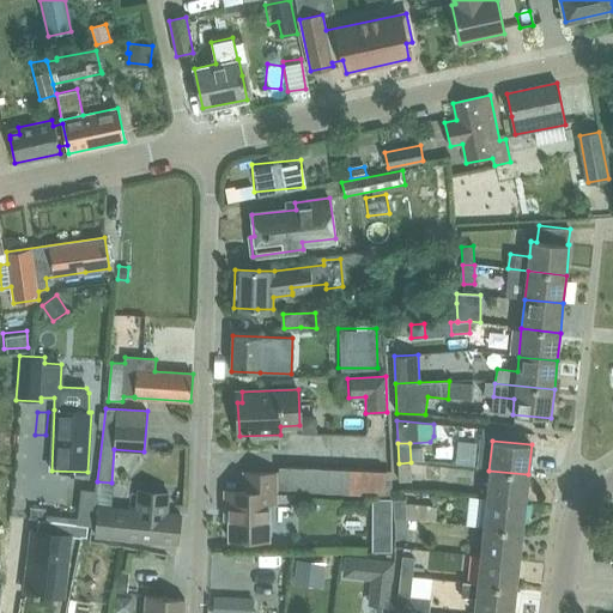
[(411,462),(399,463),(400,481),(412,481),(411,462)]
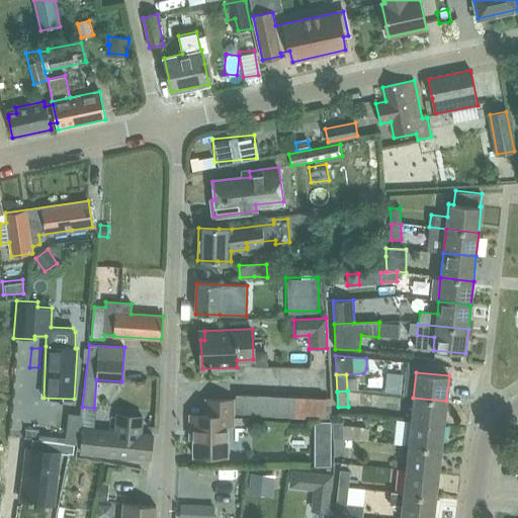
[(235,414),(246,415),(247,395),(236,395),(235,414)]
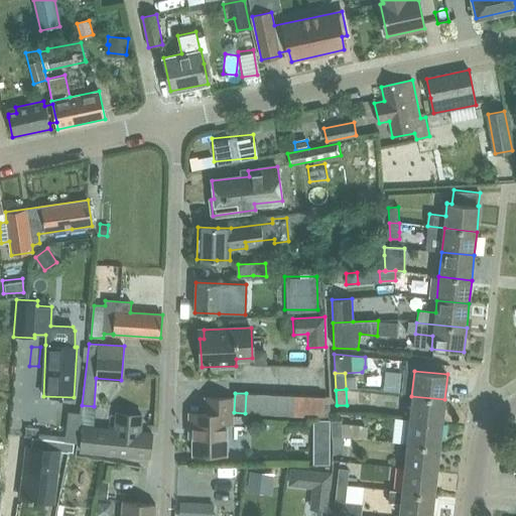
[(257,394),(246,393),(245,413),(256,413),(257,394)]
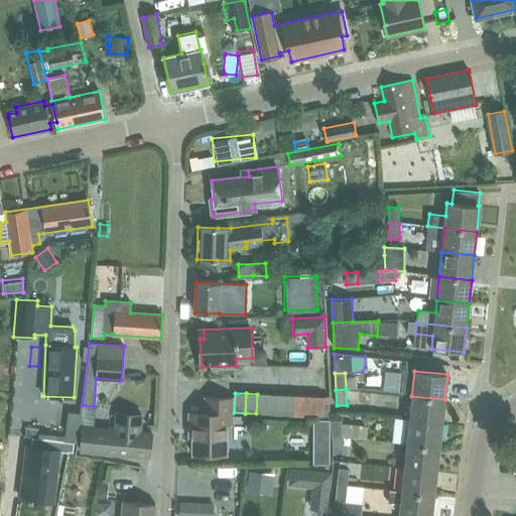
[(256,413),(268,414),(268,394),(257,394),(256,413)]
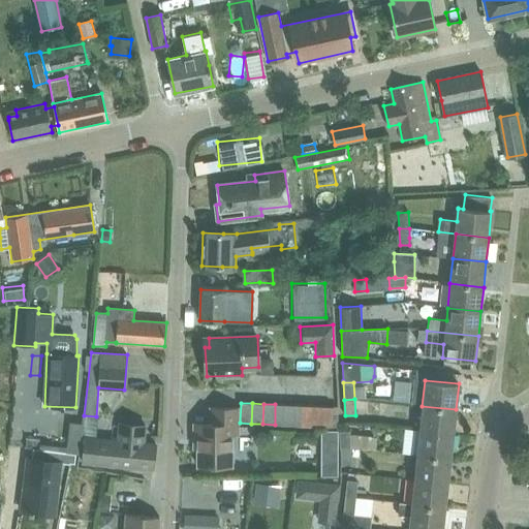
[(287,405),(275,404),(275,425),(286,426),(287,405)]
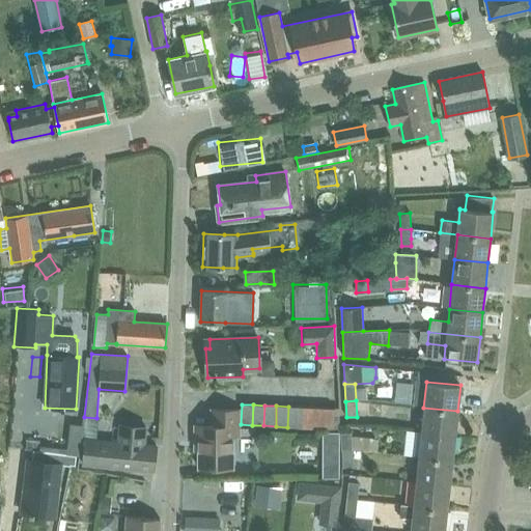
[(300,407),(288,407),(287,427),(299,427),(300,407)]
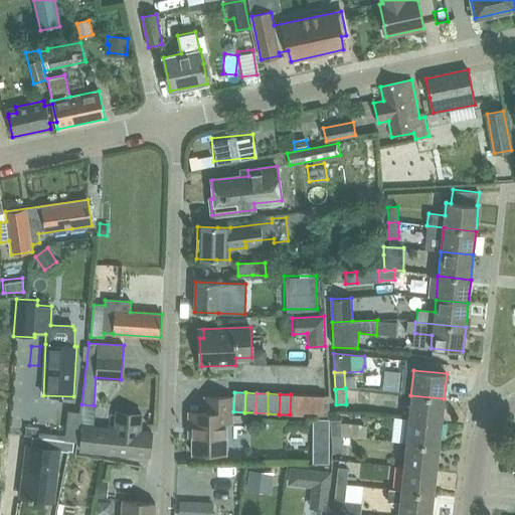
[(290,414),(301,415),(302,395),(291,394),(290,414)]
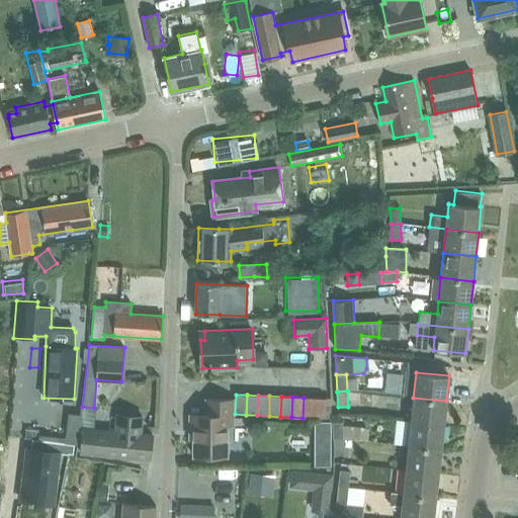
[(315,398),(304,398),(303,418),(314,418),(315,398)]
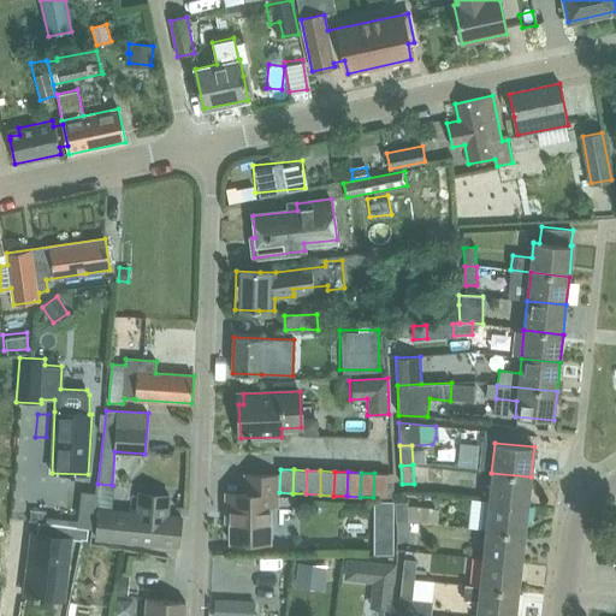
[(374,473),(373,497),(394,498),(394,480),(388,480),(388,473),(374,473)]
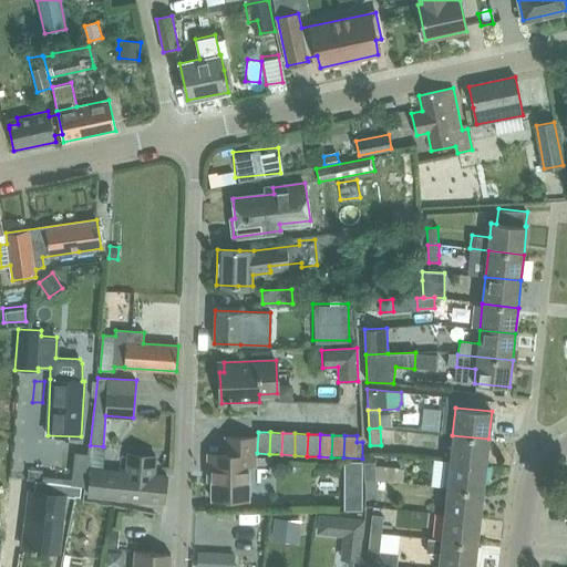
[(450,461),(486,465),(488,439),(452,435),(450,461)]
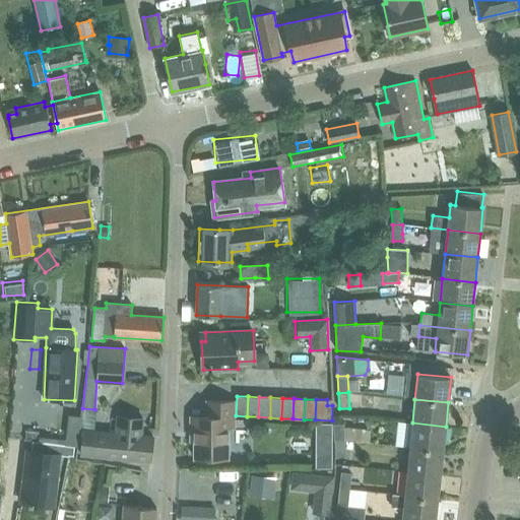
[(194,439),(194,458),(229,458),(229,427),(234,428),(235,401),(207,401),(207,416),(191,416),(191,430),(196,431),(195,439),(194,439)]
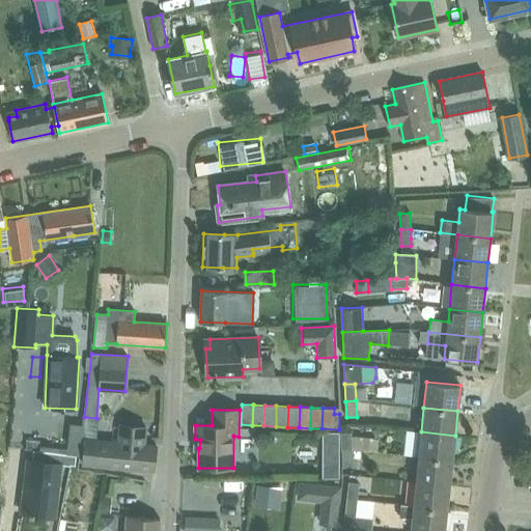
[(70,423),(66,454),(76,455),(79,455),(82,425),(70,423)]
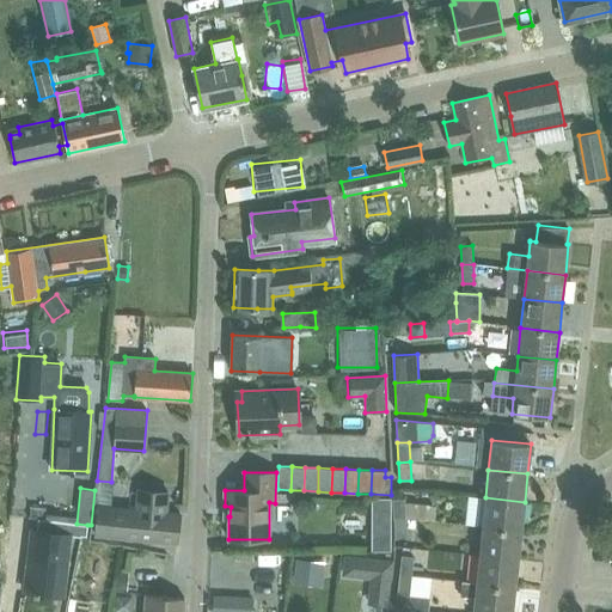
[(139,489),(136,509),(127,508),(95,506),(92,533),(177,543),(181,514),(166,513),(169,493),(139,489)]
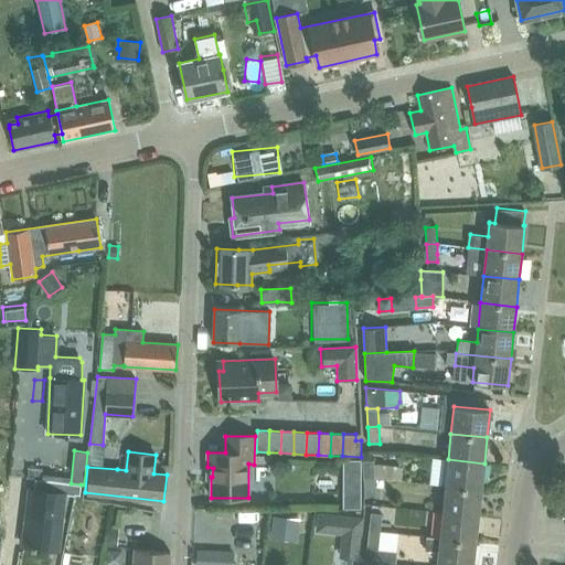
[(481,490),(484,464),(448,459),(433,458),(429,484),(445,486),(481,490)]
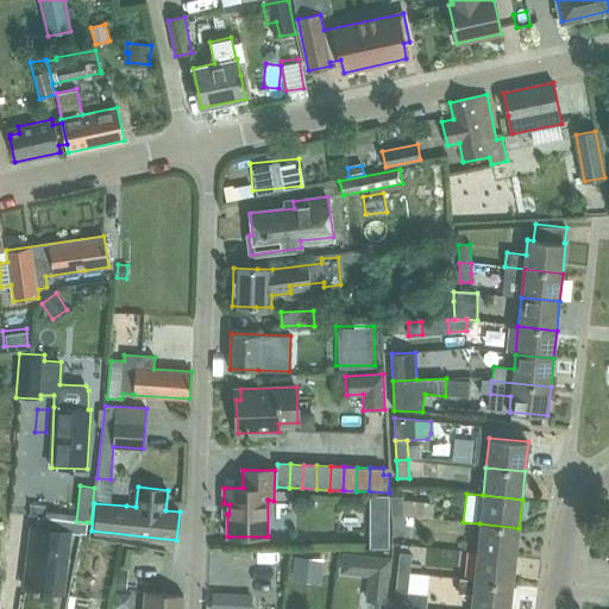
[(389,548),(389,496),(389,495),(370,495),(370,496),(370,548),(389,548)]
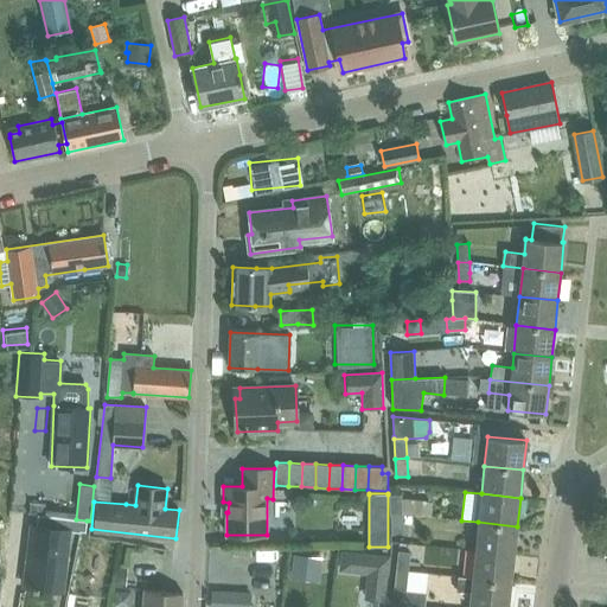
[(402,513),(430,517),(433,504),(402,500),(401,494),(390,494),(390,513),(402,513)]
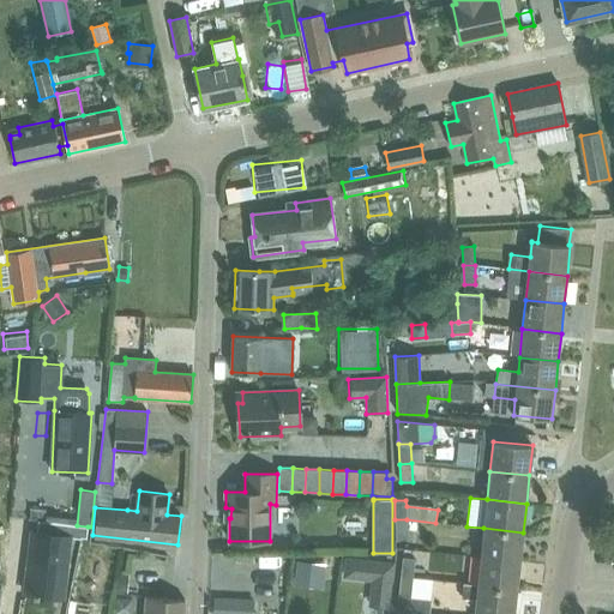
[(407,519),(395,519),(396,539),(408,539),(407,519)]
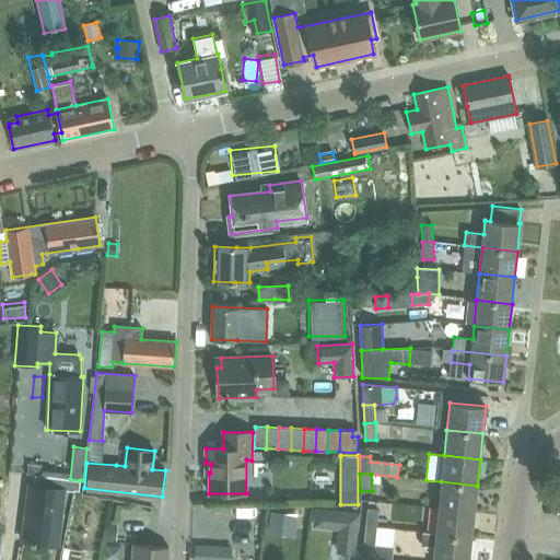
[(70,479),(35,475),(34,486),(30,486),(23,540),(31,541),(31,544),(35,545),(36,543),(57,545),(63,490),(73,491),(74,489),(79,490),(80,480),(70,479)]
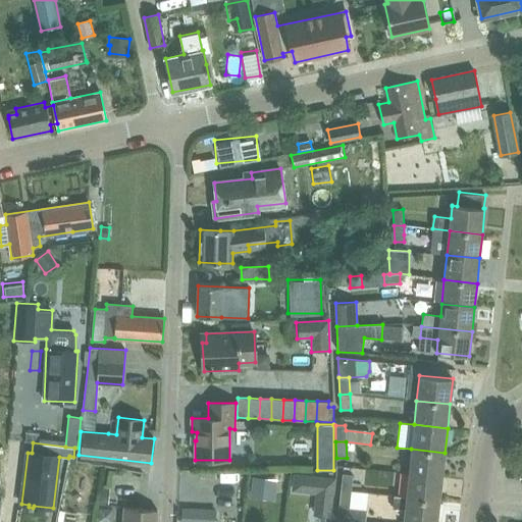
[(408,474),(441,478),(445,453),(411,449),(408,474)]
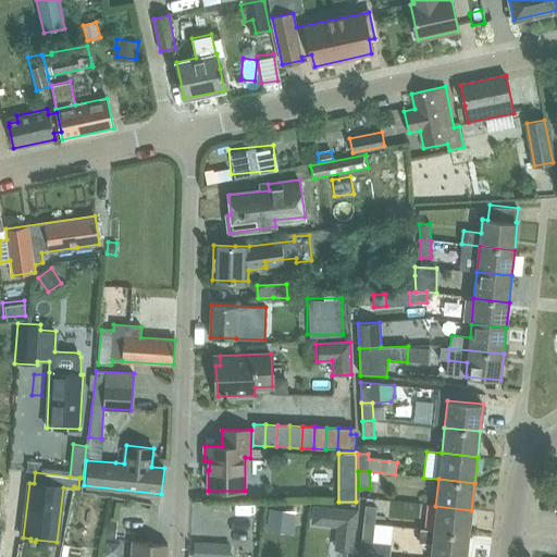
[(367,505),(364,523),(374,524),(376,507),(367,505)]
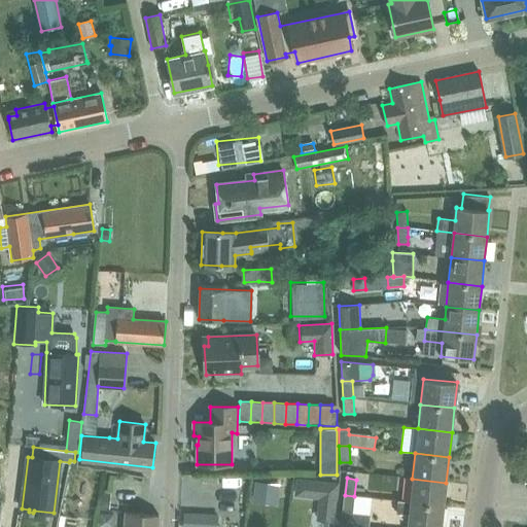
[(338,483),(295,479),(293,496),(337,500),(338,483)]
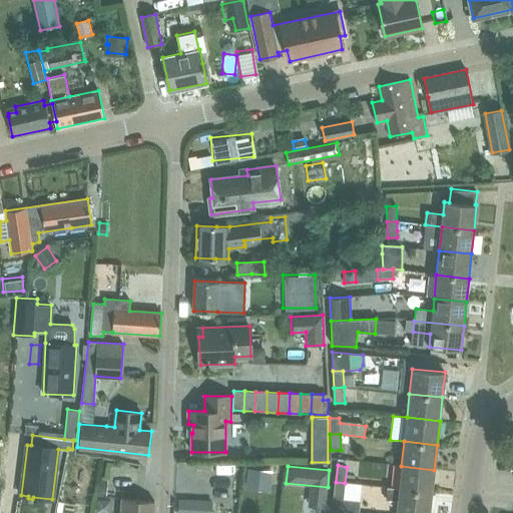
[(434,470),(401,466),(399,488),(399,490),(431,493),(434,470)]
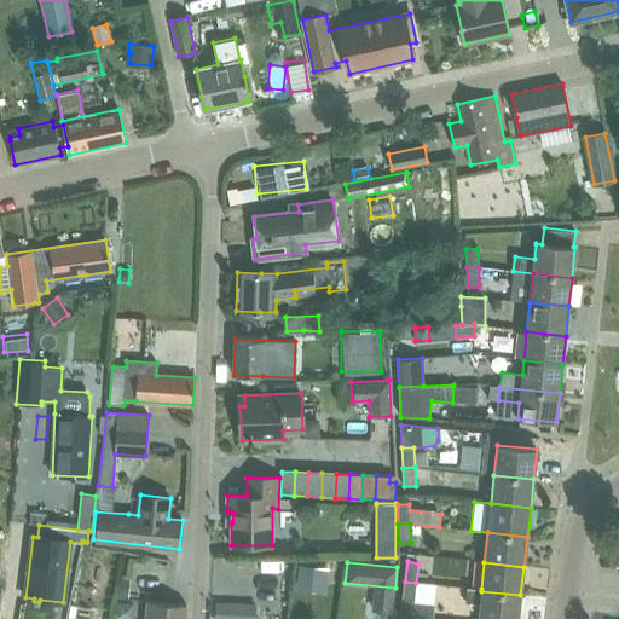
[(300,565),(296,589),(327,594),(330,568),(300,565)]
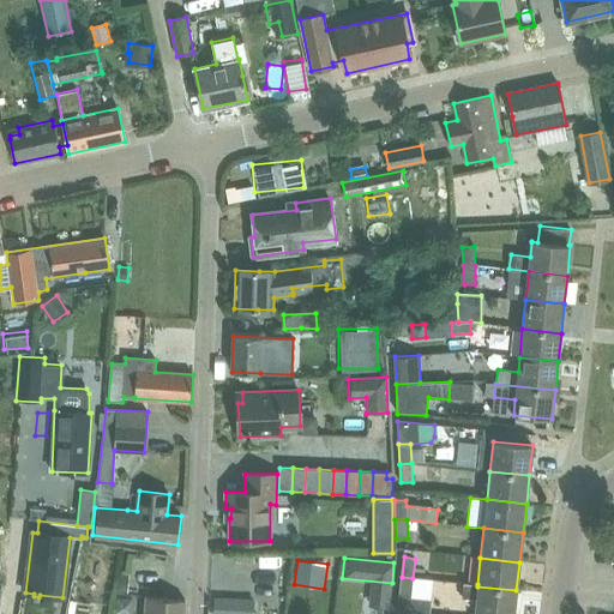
[(119,573),(116,594),(127,595),(130,575),(119,573)]
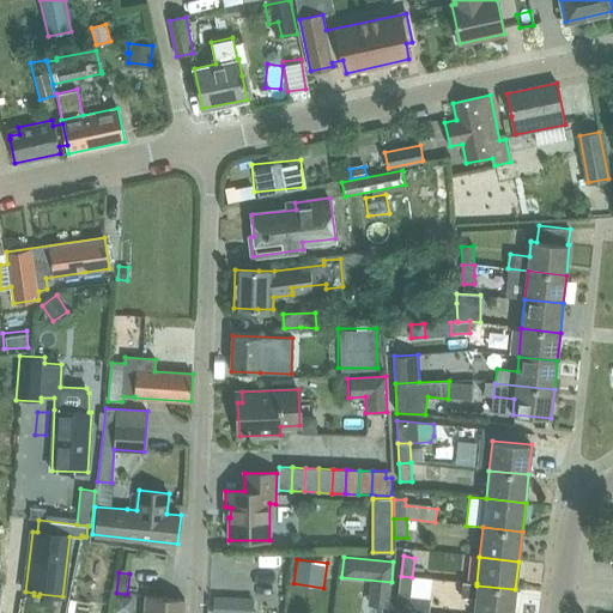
[(411,596),(412,577),(401,576),(398,610),(424,612),(429,612),(431,599),(411,596)]
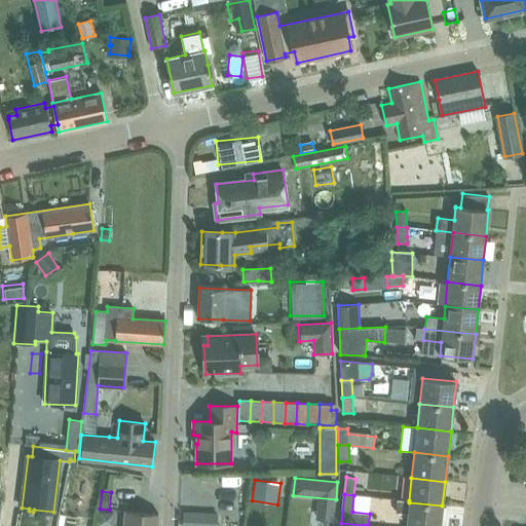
[(440,525),(442,505),(409,502),(409,500),(398,499),(397,512),(407,513),(406,525),(440,525)]
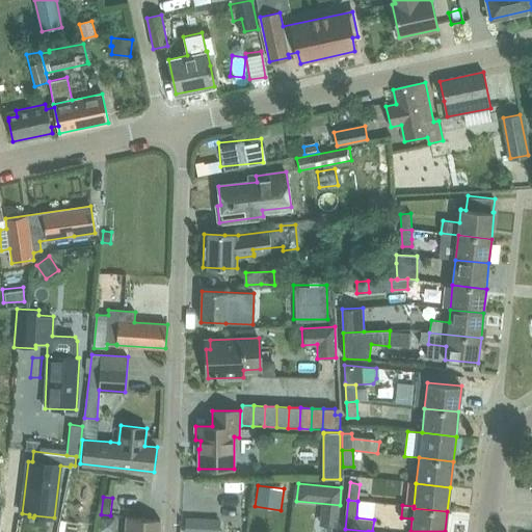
[(158,531),(160,520),(127,517),(125,531),(158,531)]
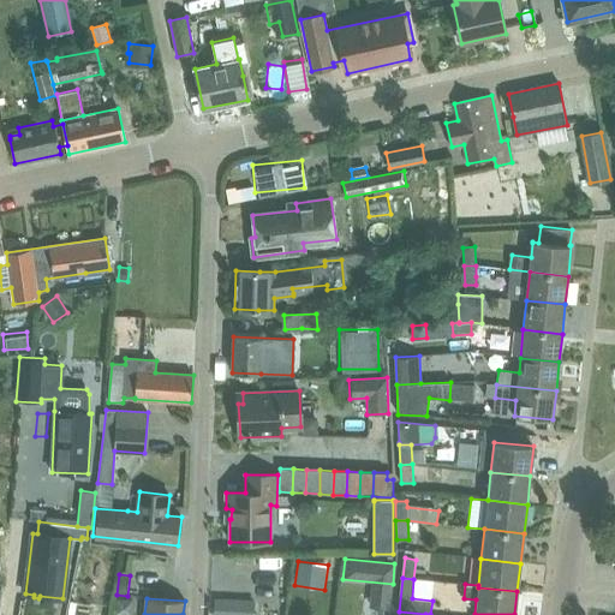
[(215,599),(214,614),(252,614),(254,602),(215,599)]
